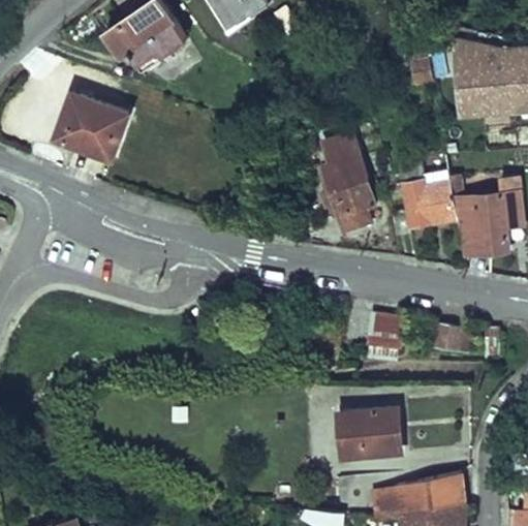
[(159,0),(151,0),(106,31),(123,56),(129,52),(143,71),(188,40),(159,0)]
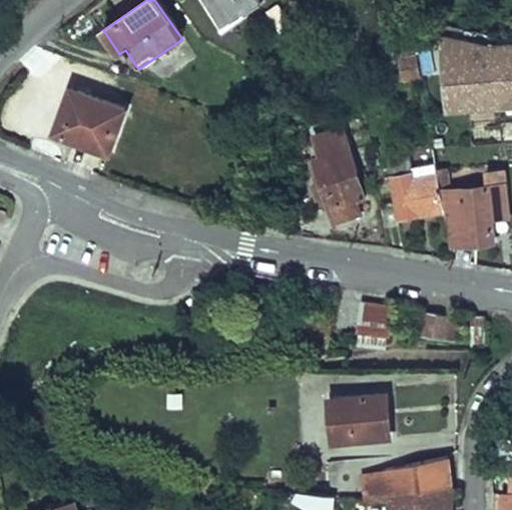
[(257,0),(200,0),(221,31),(261,6),(257,0)]
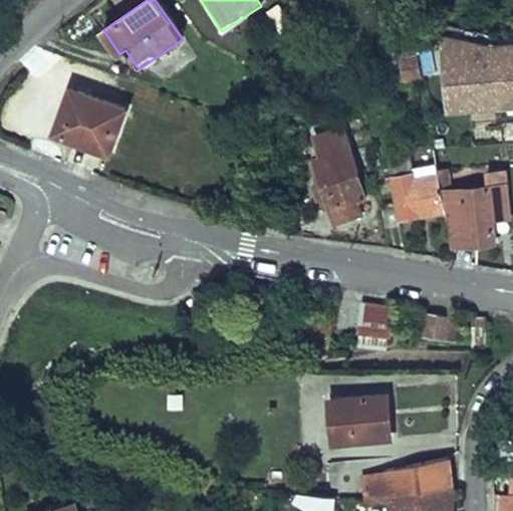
[(512,46),(493,48),(442,38),(449,112),(512,106),(512,46)]
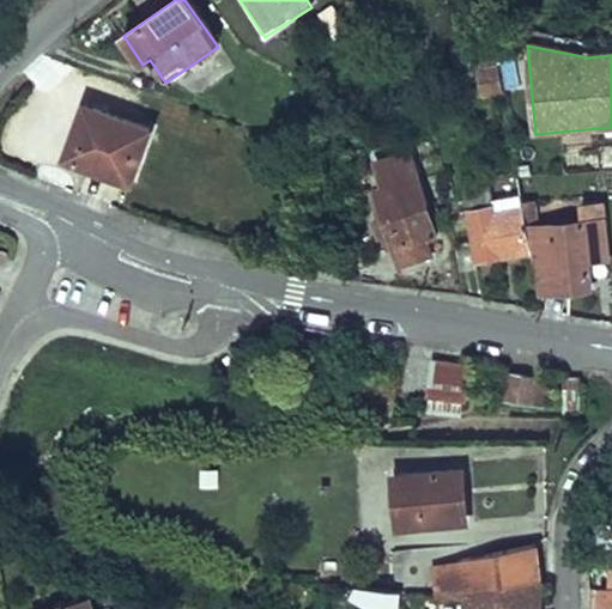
[(494,48),(458,54),(462,78),(478,75),(482,98),(503,95),(494,48)]
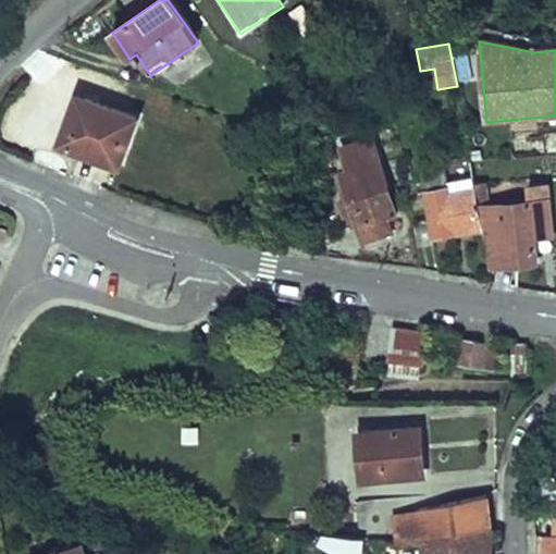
[(420,71),(415,72),(419,93),(437,89),(434,69),(420,71)]
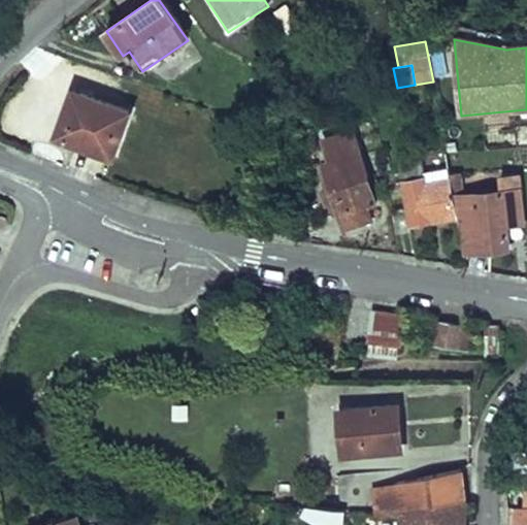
[(70,122),(63,141),(112,159),(129,113),(79,96),(79,97),(70,94),(62,119),(70,122)]
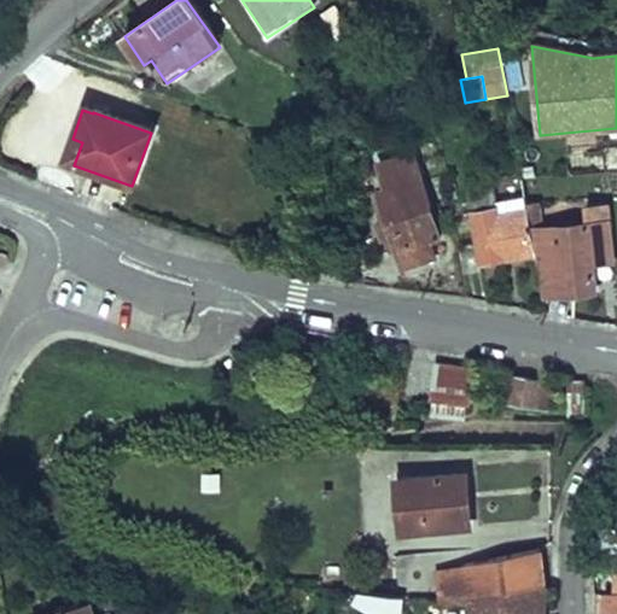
[(82,142),(73,139),(64,161),(74,165),(82,142)]
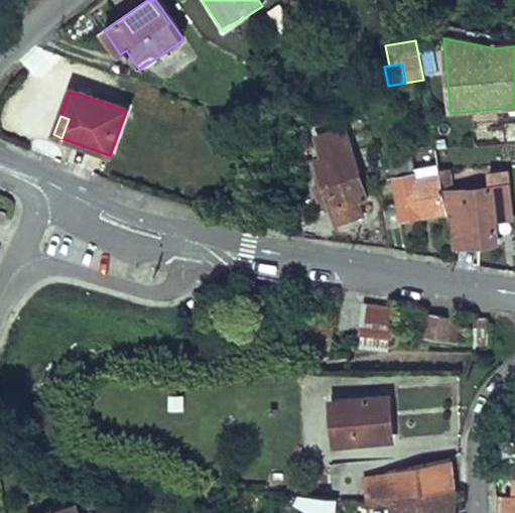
[(344,130),(317,139),(324,159),(316,161),(324,184),(315,187),(318,199),(327,197),(336,225),(362,217),(358,204),(367,201),(344,130)]
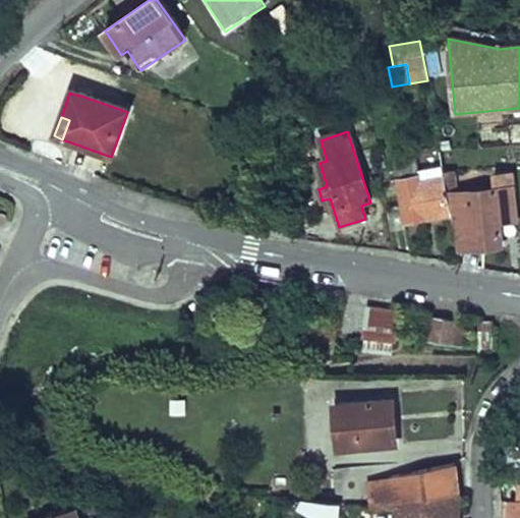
[(431,158),(416,160),(419,182),(444,177),(443,173),(440,153),(430,155),(431,158)]
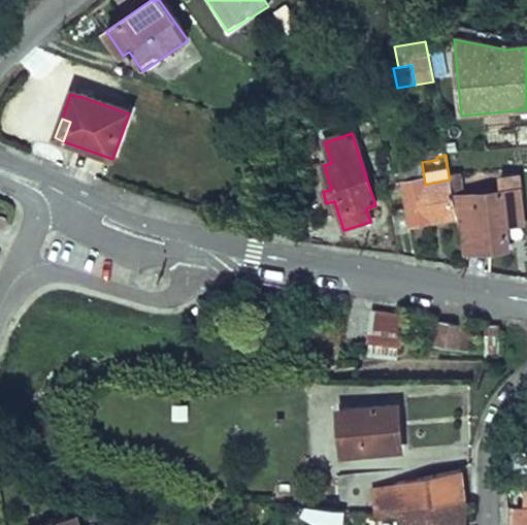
[(409,227),(457,219),(450,179),(425,185),(422,162),(402,166),(405,182),(402,183),(409,227)]
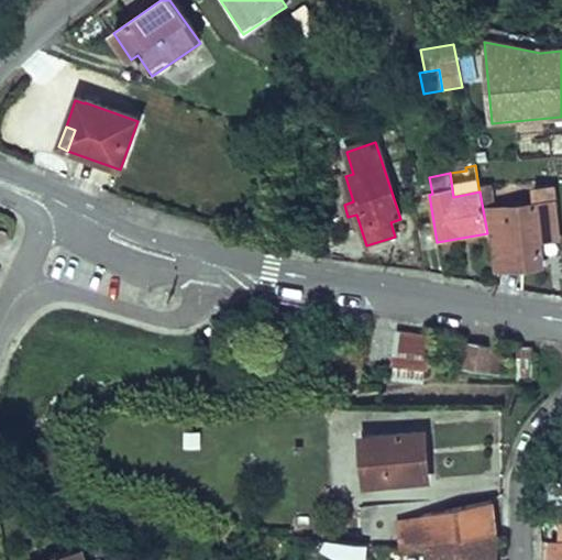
[(487,233),(494,272),(542,267),(540,242),(559,241),(553,191),(535,193),(537,207),(495,210),(491,187),(478,187),(480,191),(487,233)]
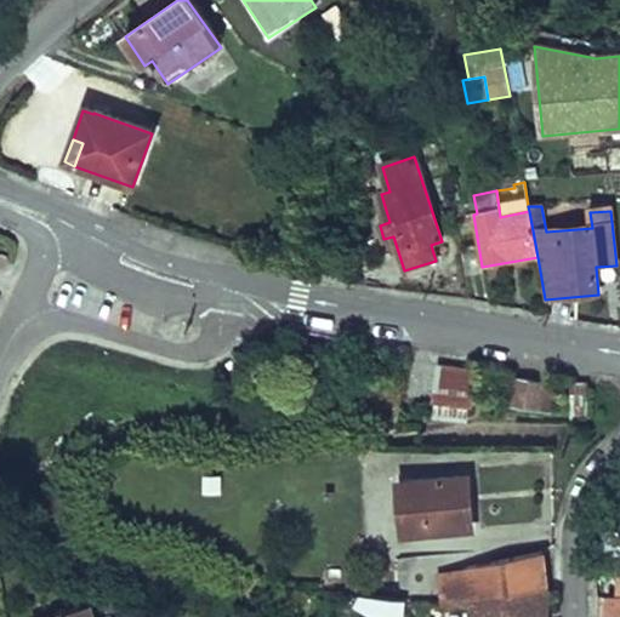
[(475,375),(437,369),(432,404),(434,404),(470,410),(475,375)]
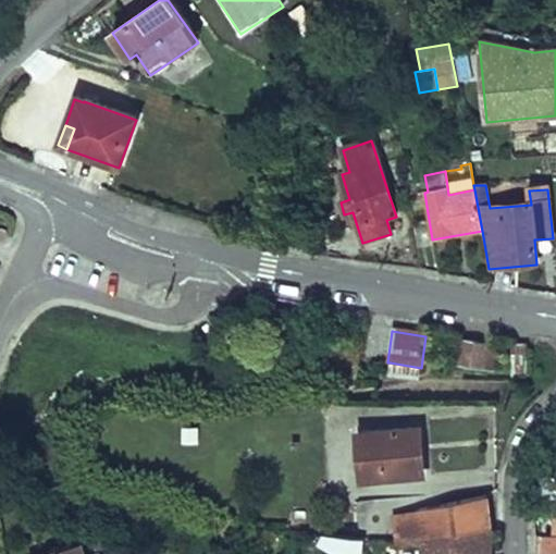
[(491,373),(495,349),(461,343),(457,368),(491,373)]
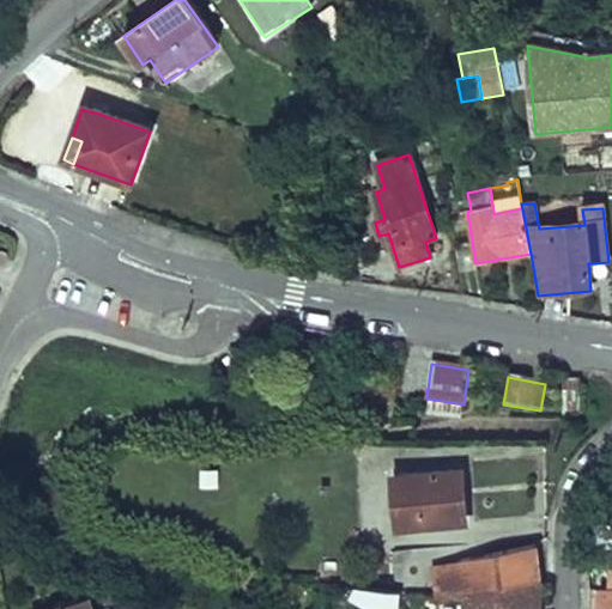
[(579,381),(562,381),(562,416),(579,416),(579,381)]
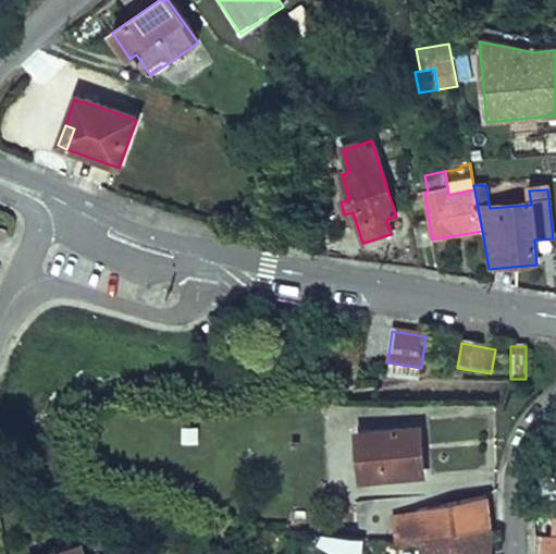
[(390,362),(387,377),(419,381),(421,368),(390,362)]
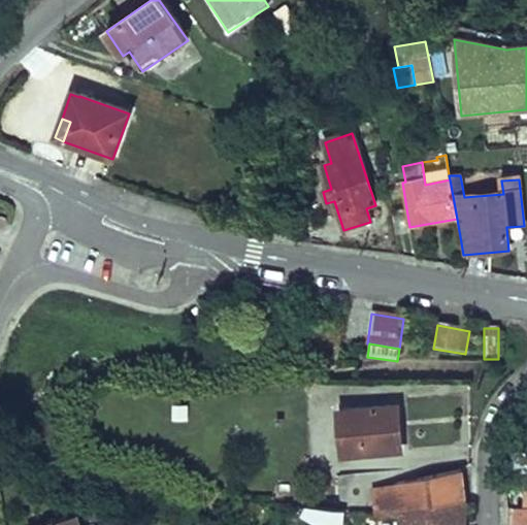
[(391,406),(340,411),(344,457),(399,453),(397,429),(392,429),(391,406)]
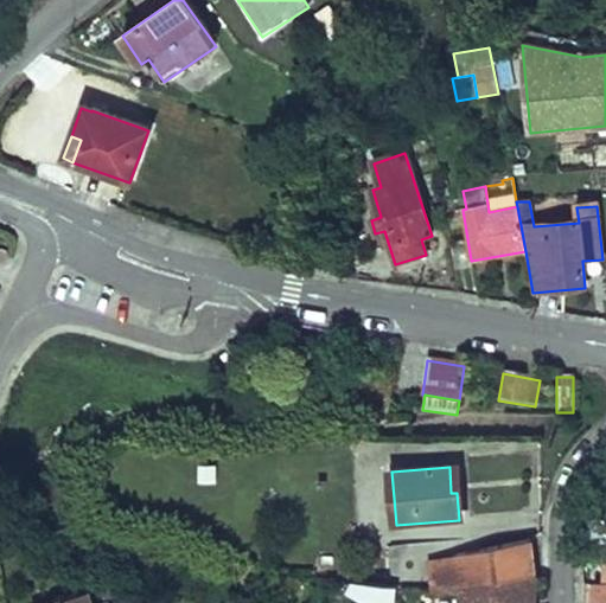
[(605,526),(595,526),(595,545),(605,545),(605,526)]
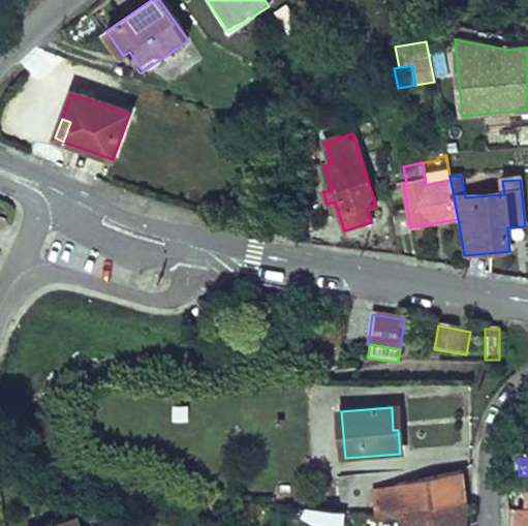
[(462,473),(397,485),(401,514),(465,506),(462,473)]
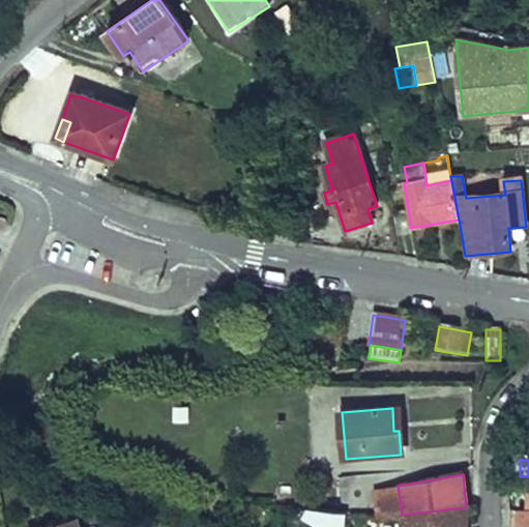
[(398,486),(375,490),(377,517),(400,515),(402,515),(398,486)]
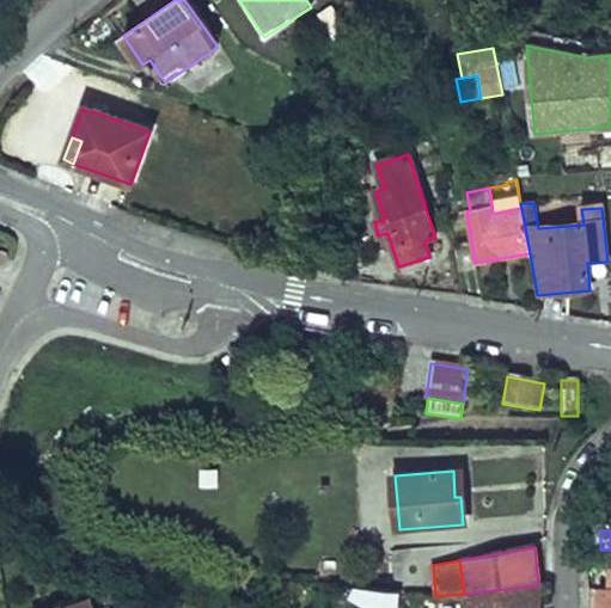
[(609,591),(597,591),(597,607),(610,607),(610,572),(609,572),(609,591)]
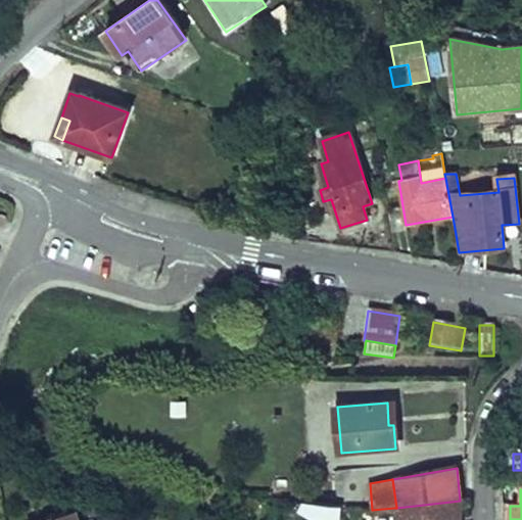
[(394,514),(395,519),(460,519),(460,501),(396,508),(394,508),(394,514)]
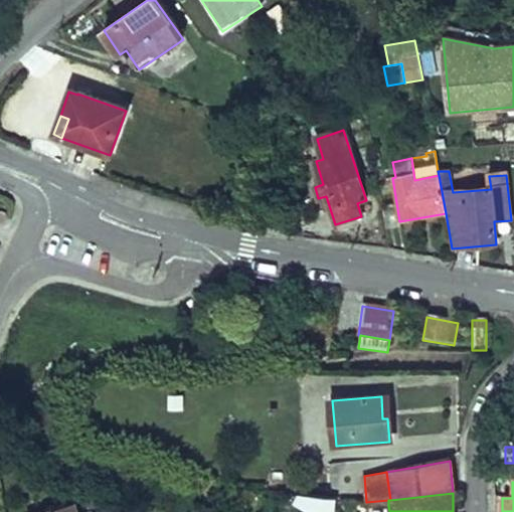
[(332,511),(334,499),(294,496),(292,511),(332,511)]
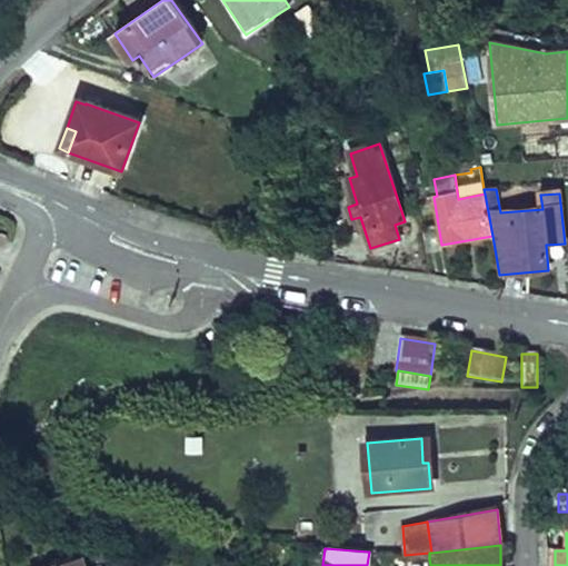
[(87,565),(85,555),(68,560),(78,565),(87,565)]
